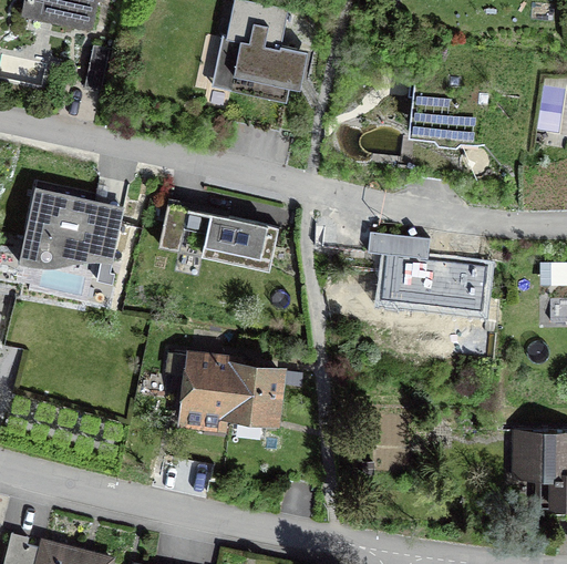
[(23,0),(21,13),(27,14),(24,26),(45,30),(48,19),(93,29),(99,0),(23,0)]
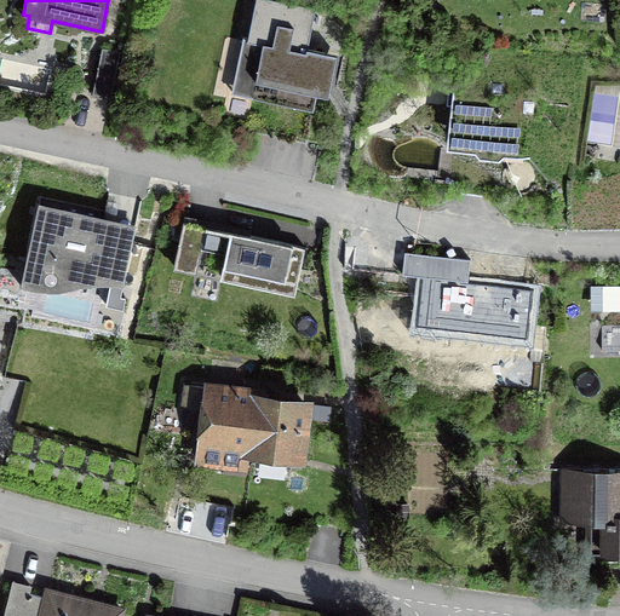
[(317,9),(279,0),(256,0),(247,41),(242,40),(230,95),(313,113),(317,95),(328,97),(338,55),(309,49),(317,9)]
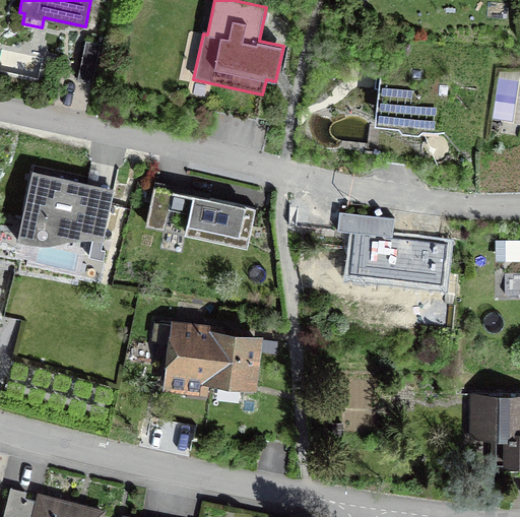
[(105,46),(85,42),(76,81),(95,85),(105,46)]
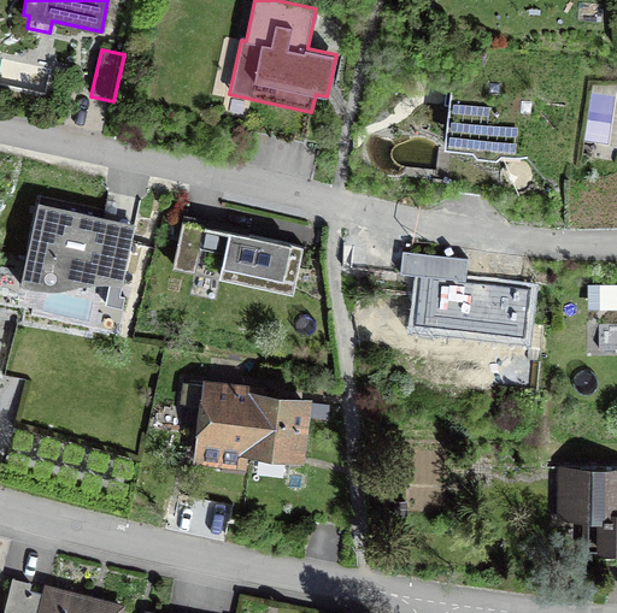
[(489,88),(457,84),(451,137),(479,141),(479,145),(501,148),(501,143),(524,146),(530,94),(503,90),(503,83),(491,82),(489,88)]
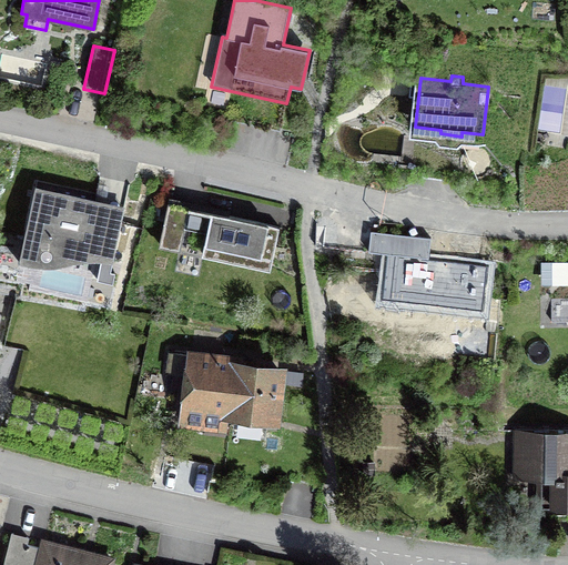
[(223,109),(226,96),(213,92),(210,104),(223,109)]
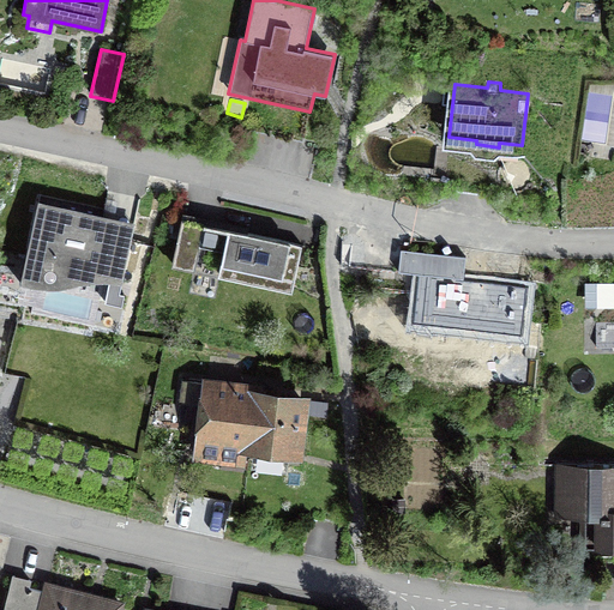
[(136,221),(37,199),(20,284),(52,287),(66,285),(85,281),(108,281),(104,303),(121,308),(125,295),(120,294),(136,221)]
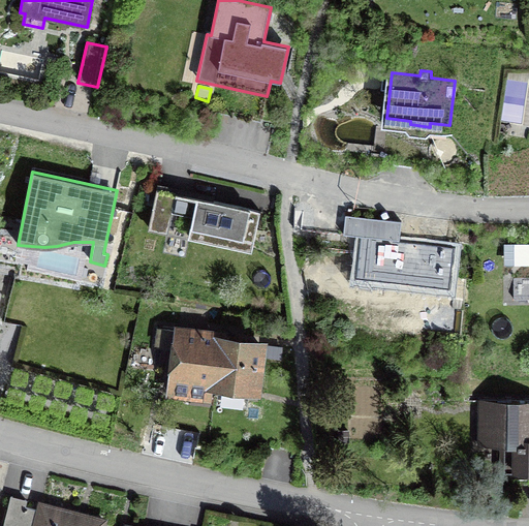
[(155,192),(147,231),(167,236),(174,208),(195,212),(190,238),(253,250),(260,213),(155,192)]
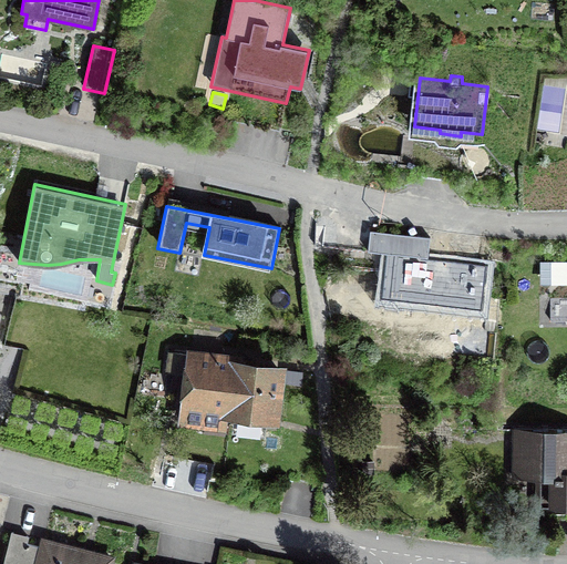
[(431,237),(370,233),(368,253),(392,255),(389,299),(482,308),(486,264),(429,258),(431,237)]
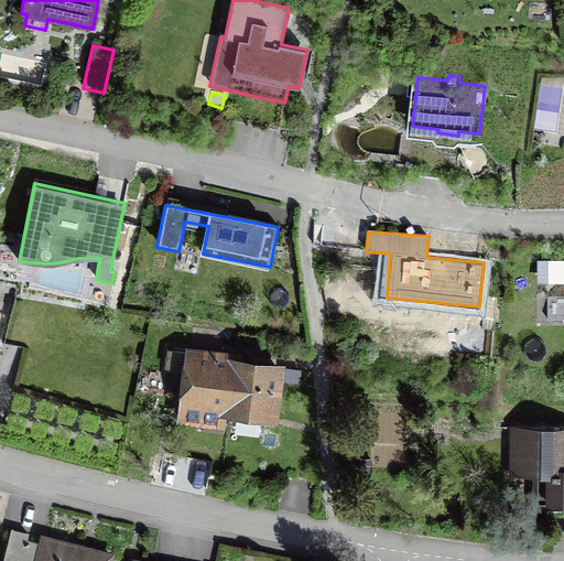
[(383,324),(386,306),(340,301),(338,317),(383,324)]
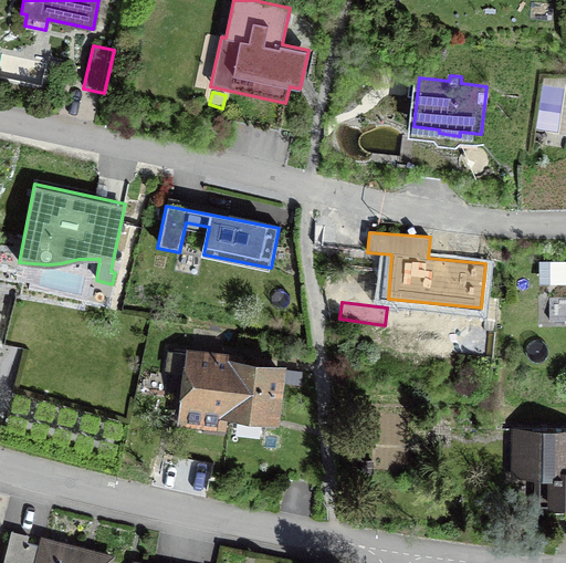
[(228,427),(230,412),(273,417),(279,373),(251,369),(240,367),(241,362),(218,360),(169,353),(166,375),(188,377),(182,421),(228,427)]
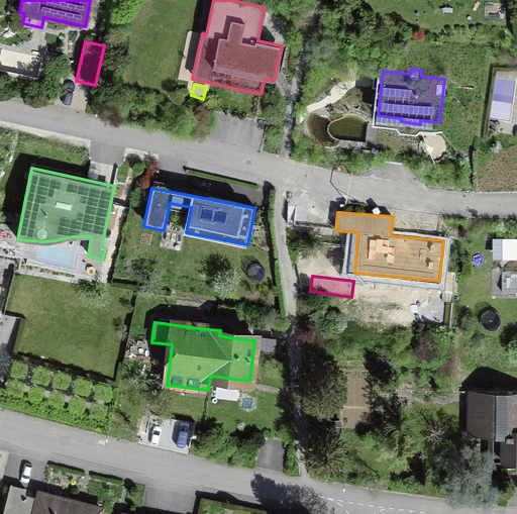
[(516,391),(467,391),(466,436),(501,436),(500,463),(516,463),(516,391)]
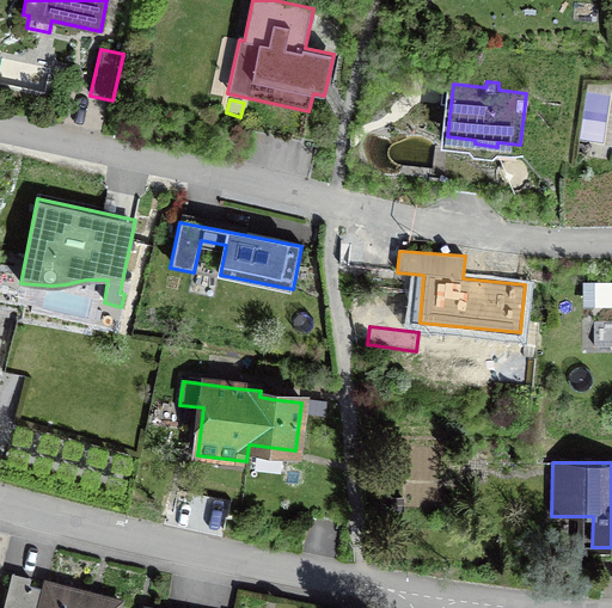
[(405,516),(405,499),(390,499),(391,516),(405,516)]
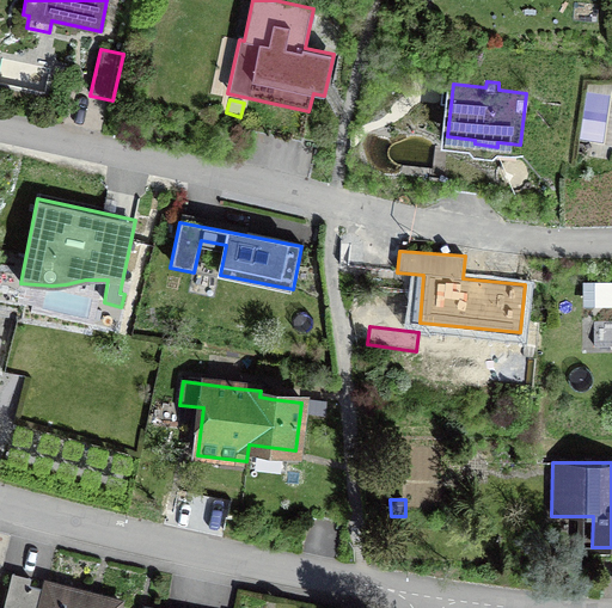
[(30,579),(12,575),(2,607),(122,607),(124,600),(44,578),(42,589),(29,585),(30,579)]
